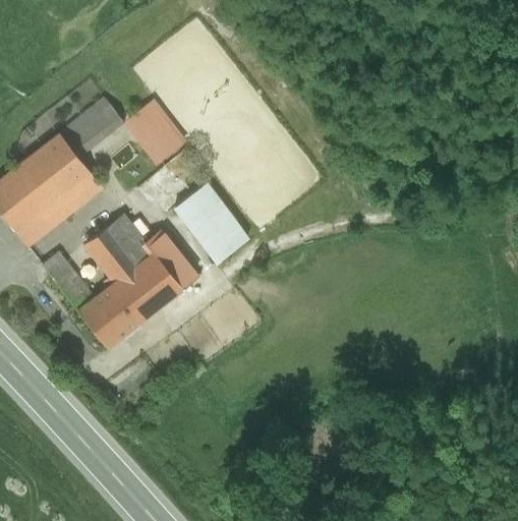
[(106,99),(0,179),(0,209),(30,245),(105,188),(81,157),(126,123),(106,99)]
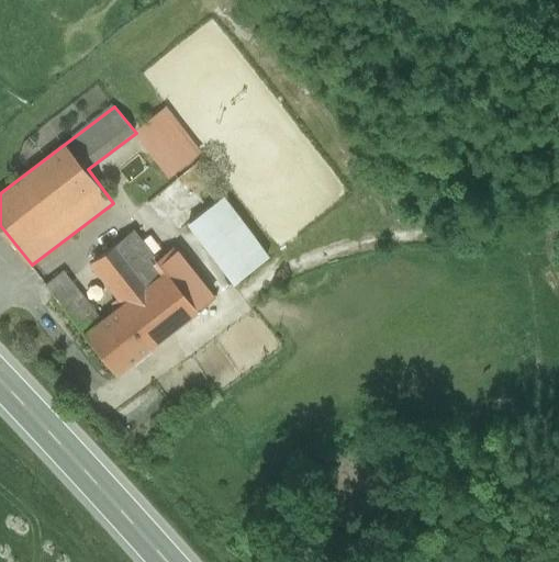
[(165,110),(142,128),(175,172),(198,153),(165,110)]
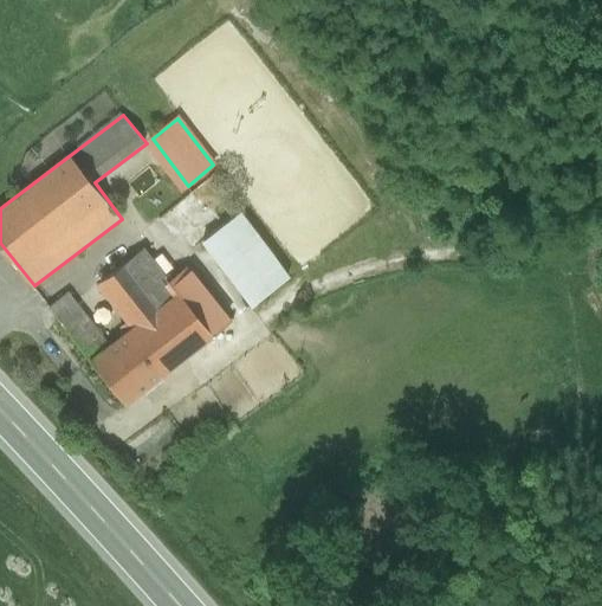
[(241,213),(206,240),(254,304),(290,276),(241,213)]
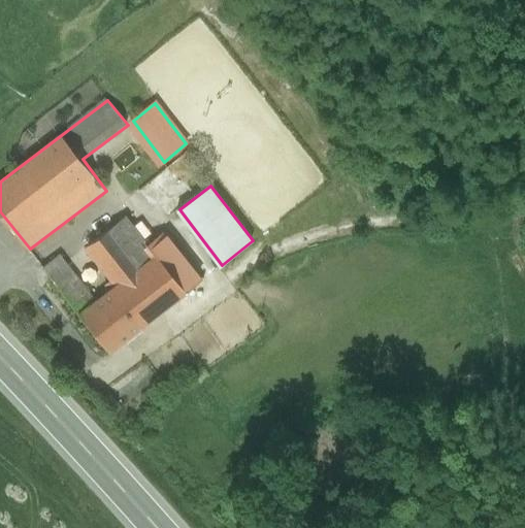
[(111,290),(140,328),(202,281),(164,232),(150,243),(127,218),(88,248),(117,285),(111,290)]
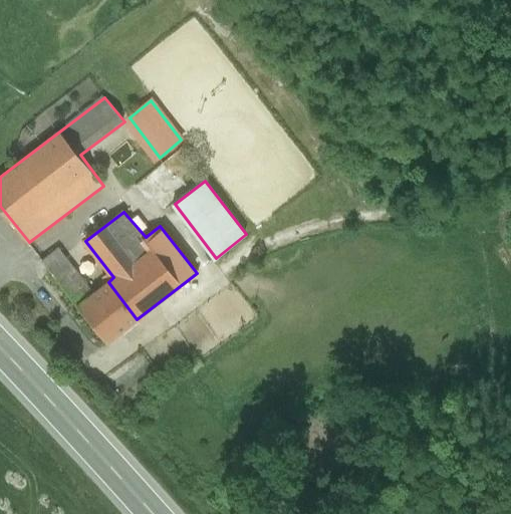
[(88,297),(95,292),(60,249),(42,261),(66,291),(78,283),(88,297)]
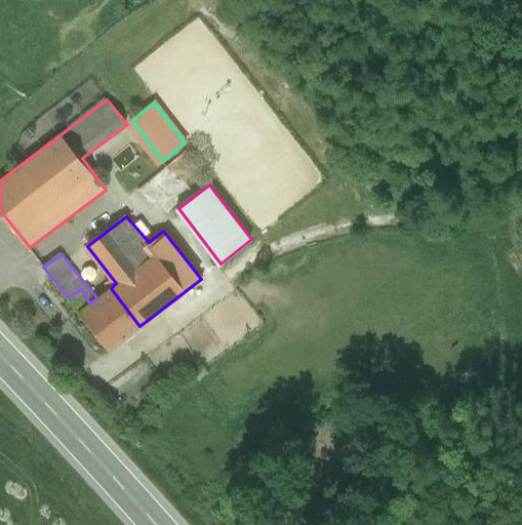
[(68,297),(111,350),(139,326),(111,288),(97,298),(90,304),(80,289),(68,297)]
